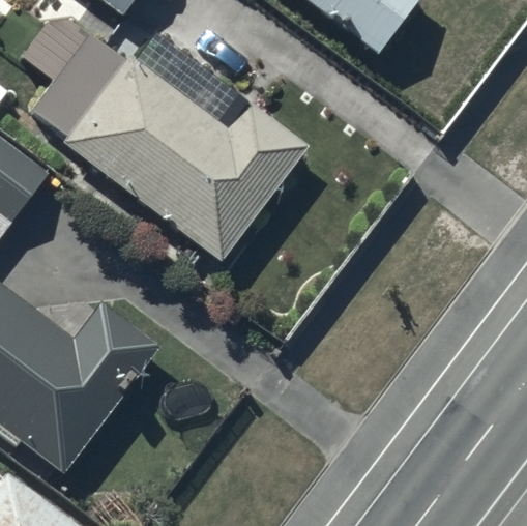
[(104,0),(121,13),(130,0),(104,0)]
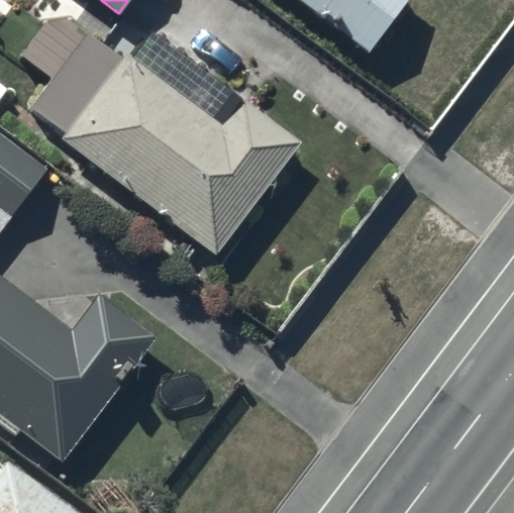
[(295,0),(370,56),(411,0),(295,0)]
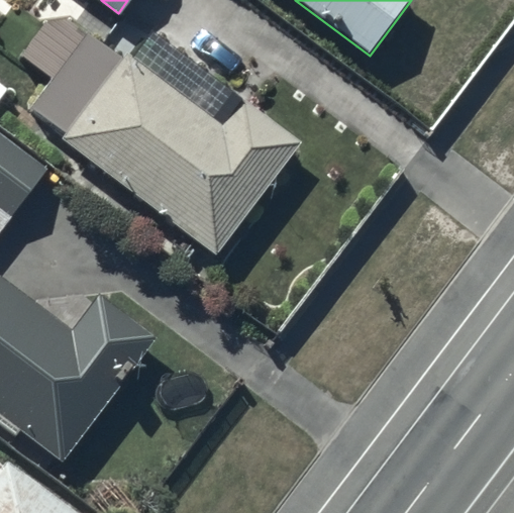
[(245,99),(226,126),(131,57),(128,61),(86,29),(27,108),(60,132),(56,137),(214,253),(299,138),(245,99)]
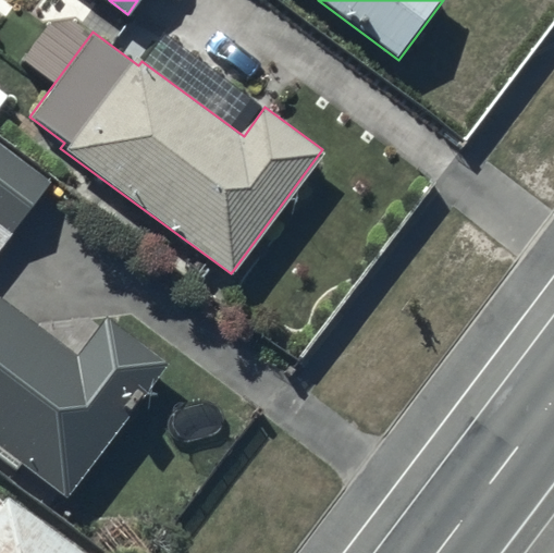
[(0,249),(53,182),(0,139),(0,249)]
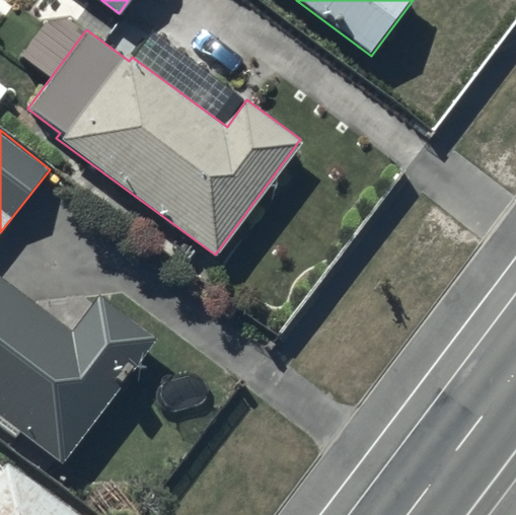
[(100,294),(72,329),(0,274),(0,423),(16,436),(21,429),(61,459),(155,337),(100,294)]
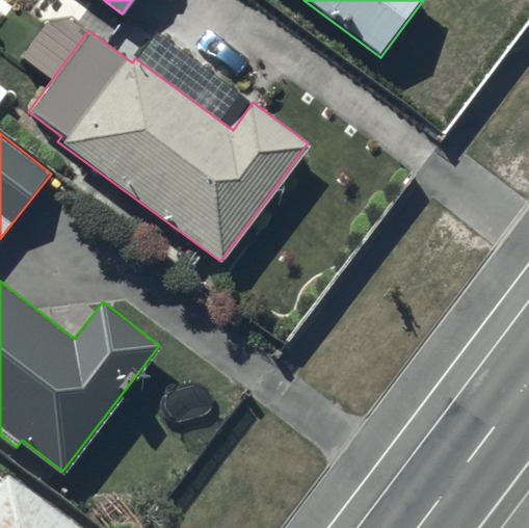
[(71,527),(11,484),(7,490),(0,483),(0,527),(71,527)]
